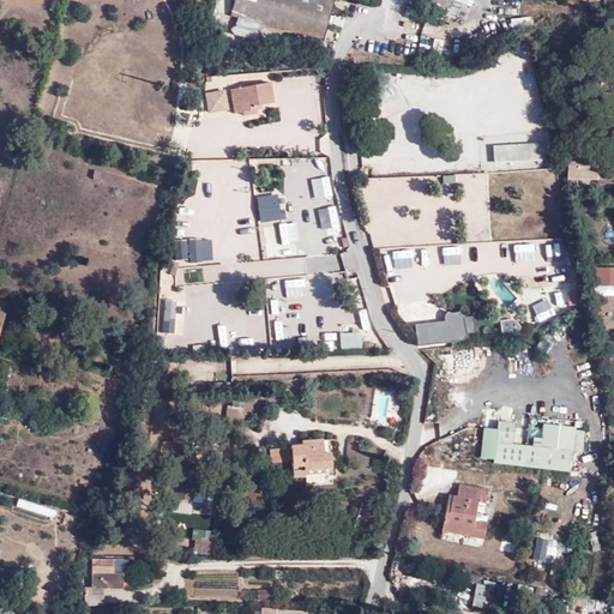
[(335,0),(236,0),(233,16),(239,18),(234,35),(281,47),(284,31),(324,42),(335,0)]
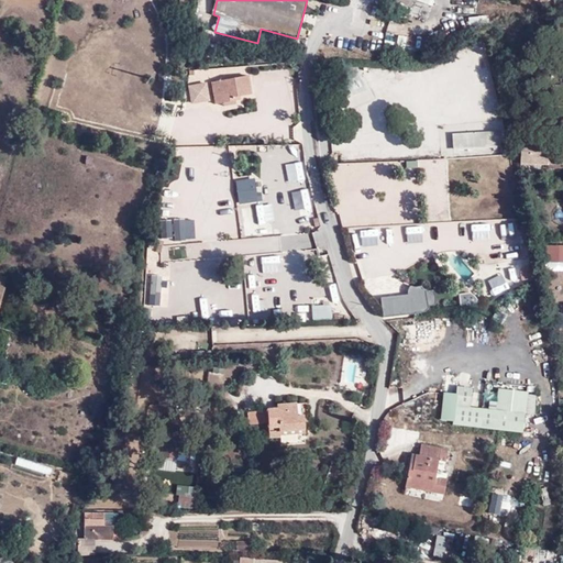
[(437,90),(435,73),(422,74),(423,90),(437,90)]
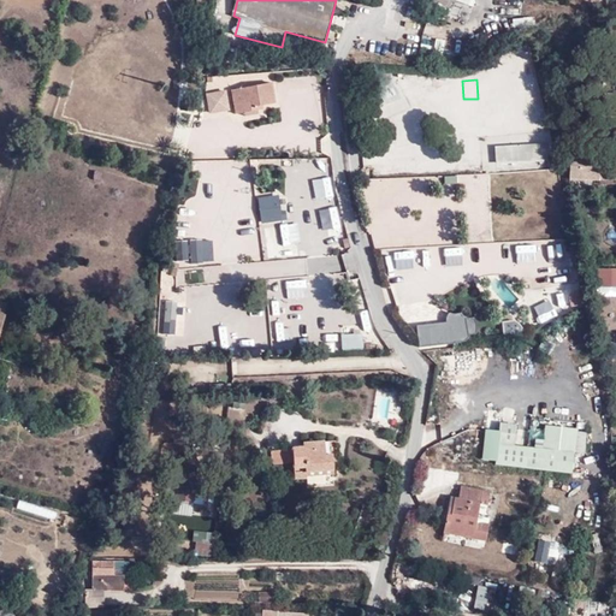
[(254,107),(262,106),(276,104),(272,83),(232,92),(236,114),(255,111),(254,107)]
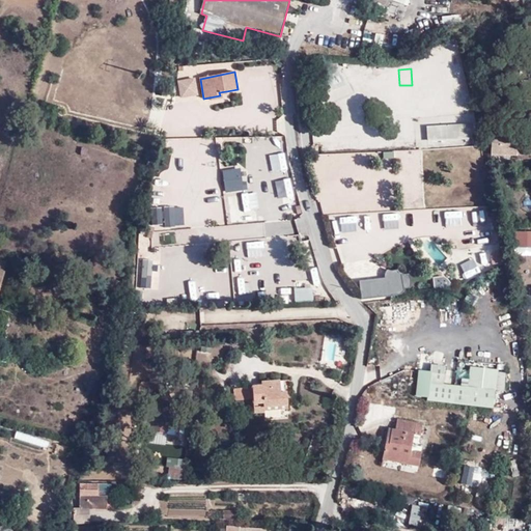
[(472,123),(427,127),(428,140),(473,138),(472,123)]
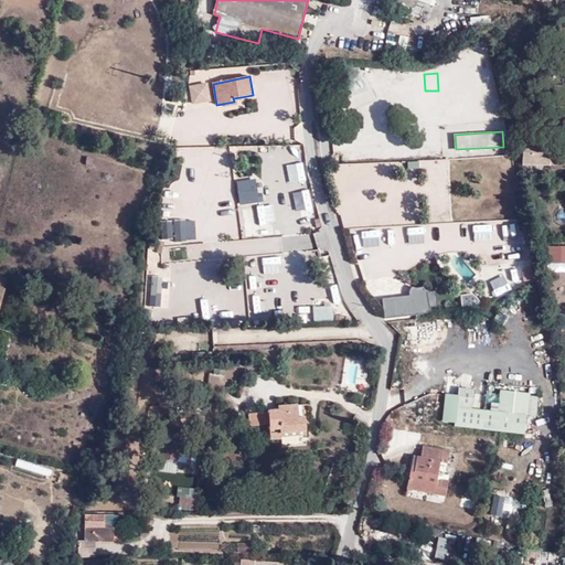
[(564,144),(522,144),(522,164),(550,166),(564,166),(564,144)]
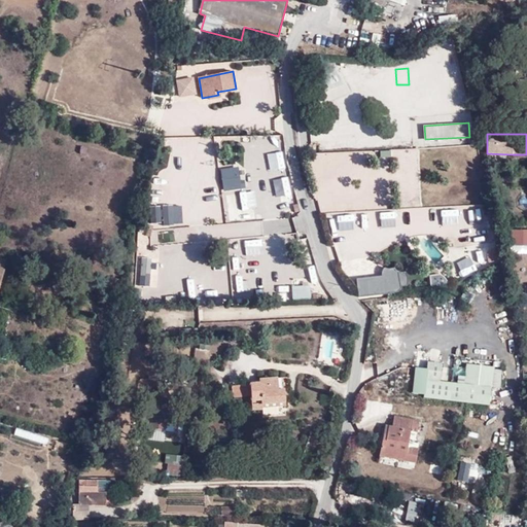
[(239,165),(219,169),(223,190),(243,186),(239,165)]
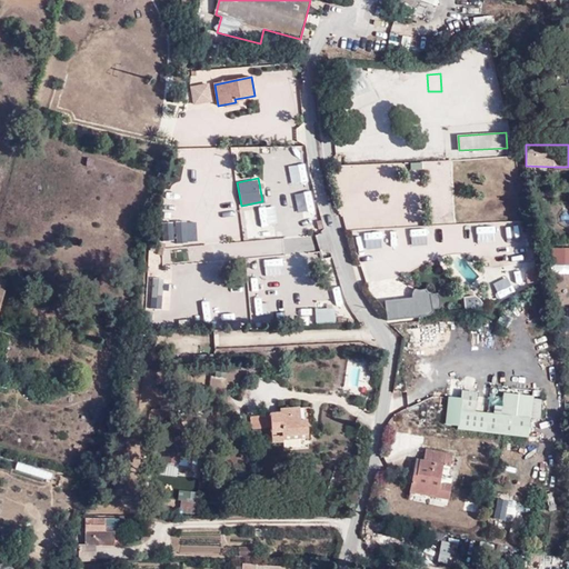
[(242,213),(246,233),(256,231),(251,211),(242,213)]
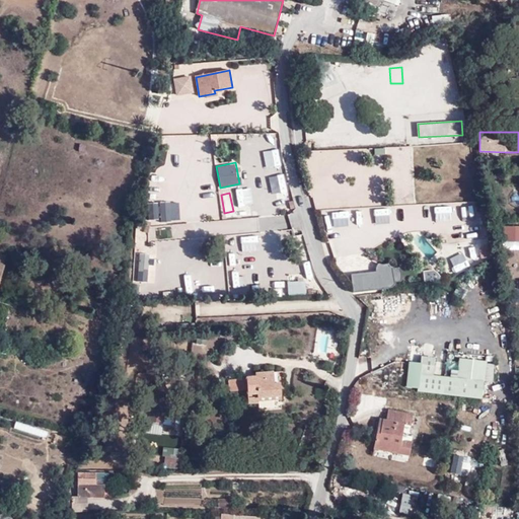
[(350,224),(351,242),(456,234),(456,247),(479,245),(480,257),(488,257),(484,199),(331,211),(332,219),(342,218),(343,225),(350,224)]
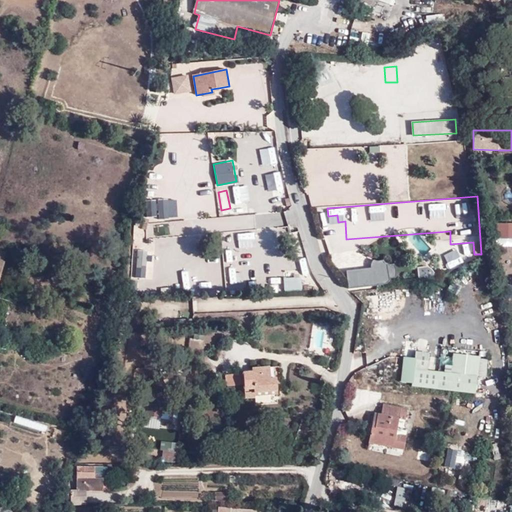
[(177,216),(176,199),(146,199),(147,217),(177,216)]
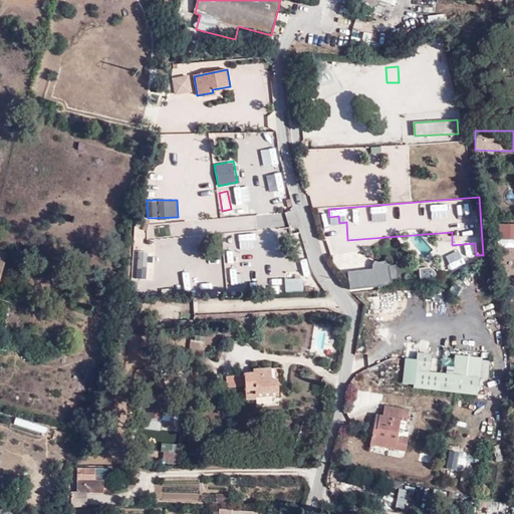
[(287,226),(286,213),(239,217),(240,230),(287,226)]
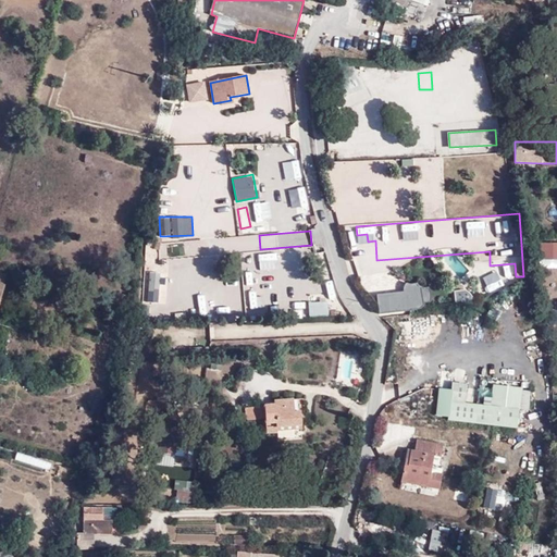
[(556,258),(556,242),(544,242),(544,259),(556,258)]
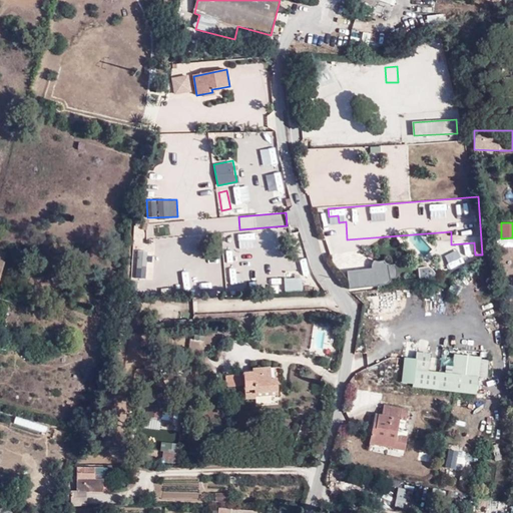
[(135,249),(136,278),(147,277),(147,249),(135,249)]
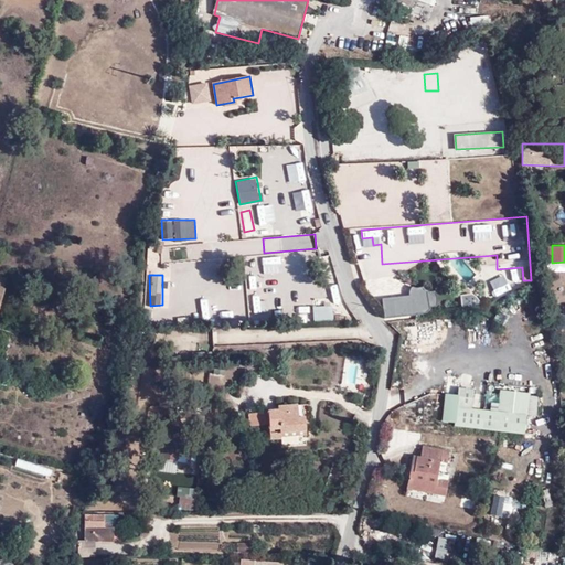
[(327,284),(329,301),(339,300),(337,281),(327,284)]
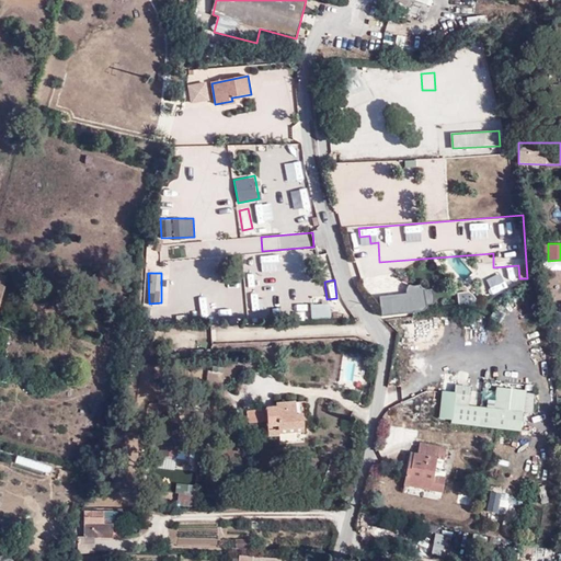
[(458,293),(460,305),(474,302),(472,290),(458,293)]
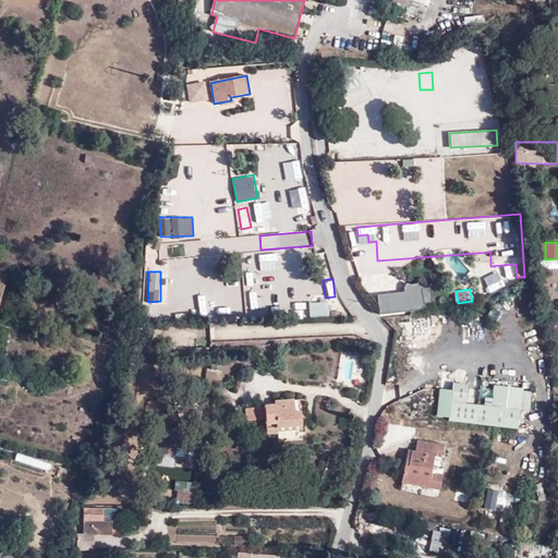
[(251,310),(263,307),(258,290),(246,292),(251,310)]
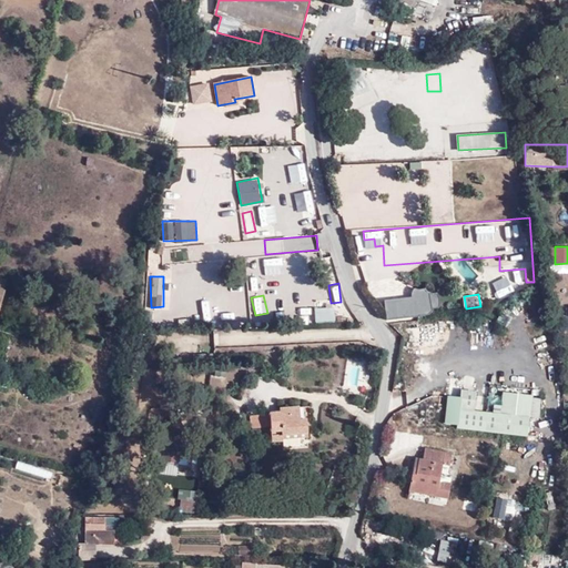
[(416,297),(391,301),(392,312),(385,313),(386,321),(419,317),(416,297)]
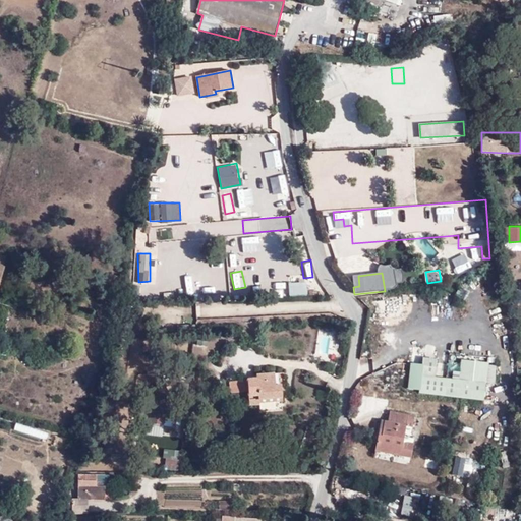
[(307,294),(306,280),(288,282),(289,295),(307,294)]
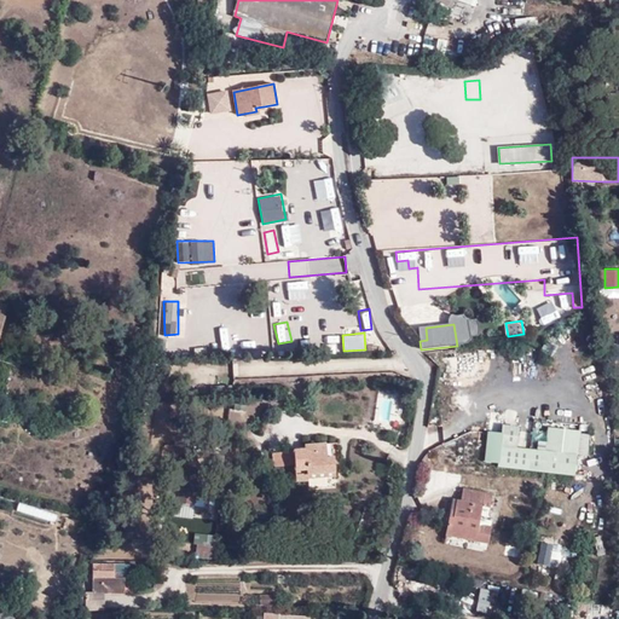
[(324,339),(327,348),(337,346),(336,336),(324,339)]
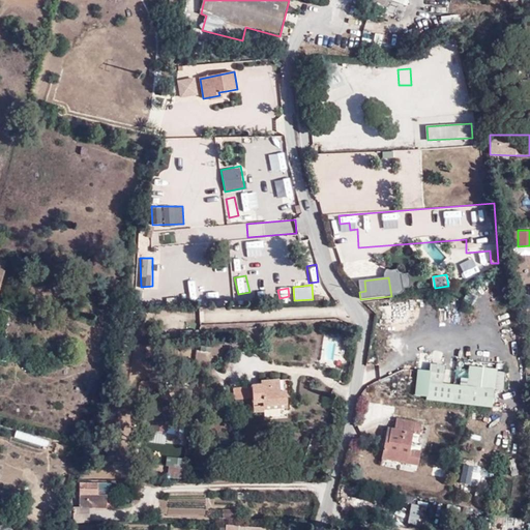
[(444,365),(431,364),(427,400),(492,407),(494,389),(502,390),(504,372),(496,372),(497,370),(470,366),(468,387),(442,384),(444,365)]
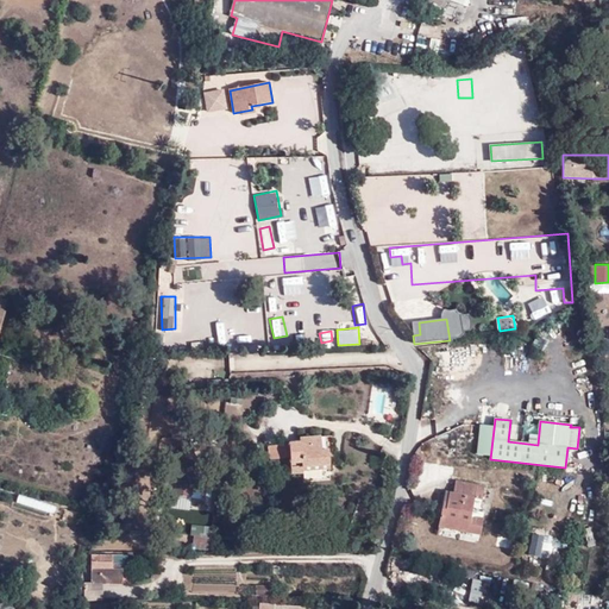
[(422,424),(422,435),(435,434),(434,422),(422,424)]
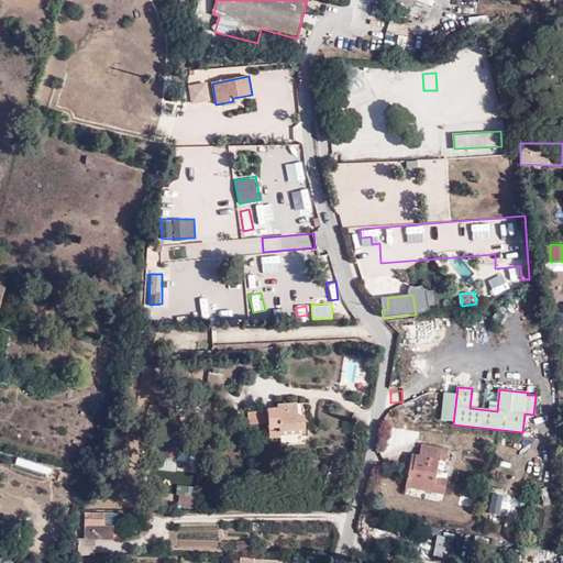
[(280,431),(305,429),(304,416),(298,416),(297,404),(277,405),(277,409),(267,410),(269,438),(282,437),(282,435),(280,431)]
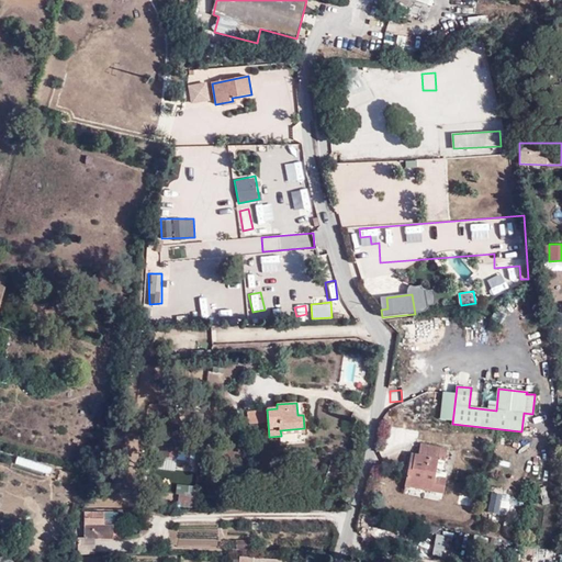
[(265,409),(248,411),(248,424),(266,424),(265,409)]
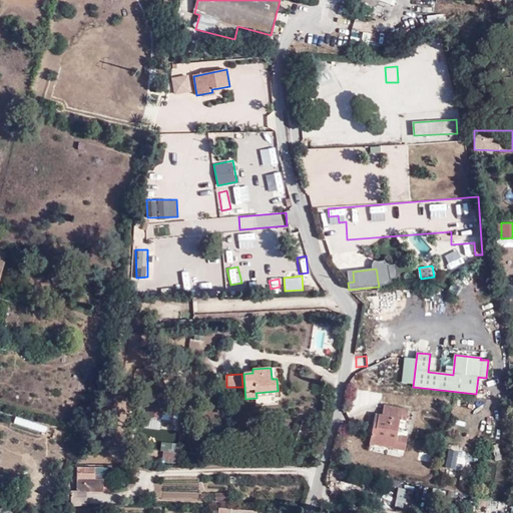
[(375,434),(372,433),(370,444),(405,450),(407,437),(397,435),(400,420),(405,421),(408,410),(384,405),(382,416),(379,415),(375,434)]
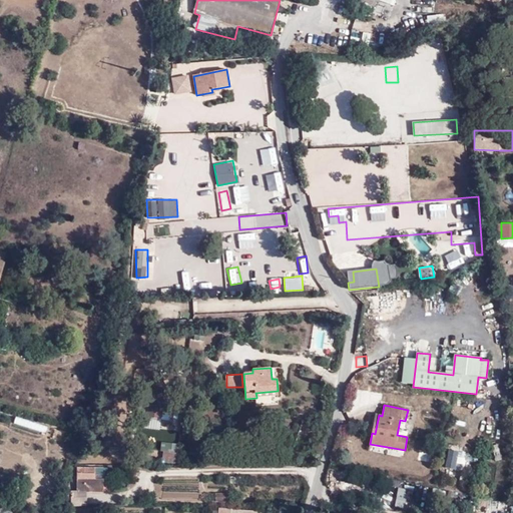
[(495,460),(501,458),(498,444),(491,445),(495,460)]
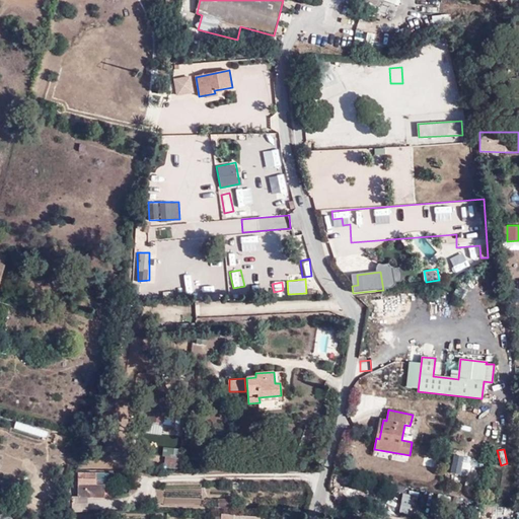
[(453,453),(449,472),(460,474),(464,455),(453,453)]
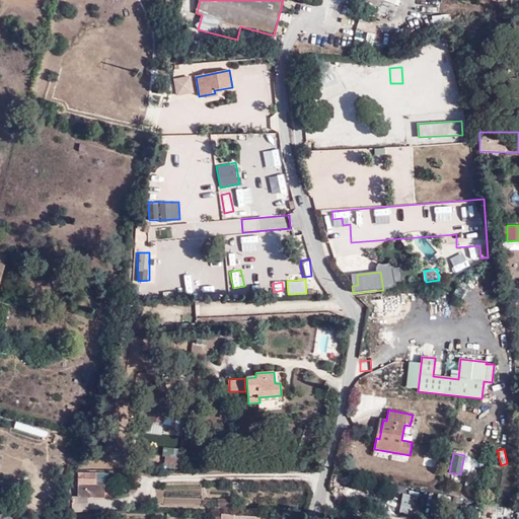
[(96,473),(78,473),(78,498),(105,498),(105,485),(96,485),(96,473)]
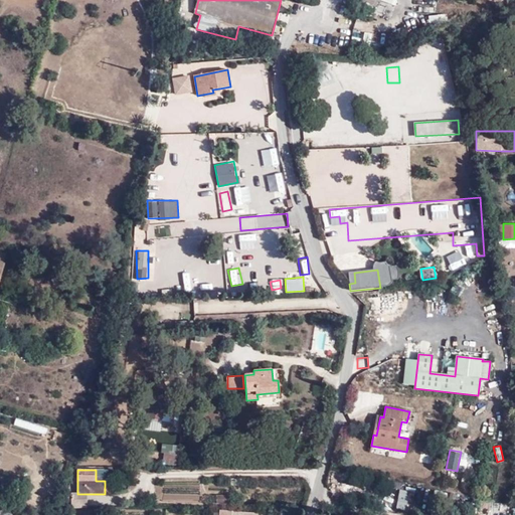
[(400,490),(401,483),(383,480),(381,487),(399,490),(400,490)]
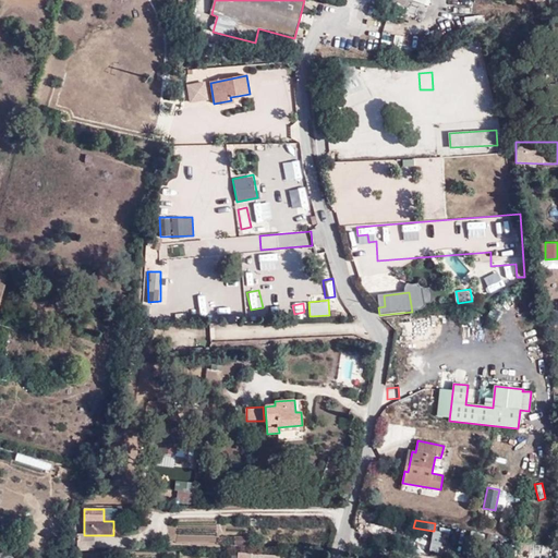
[(434,531),(433,531),(429,552),(446,555),(449,534),(434,531)]
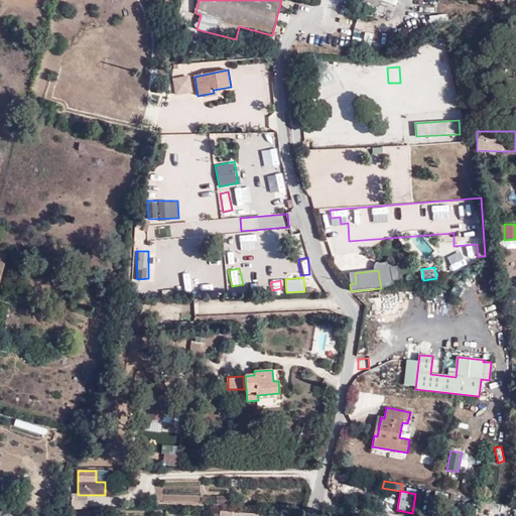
[(51,515),(56,503),(43,499),(39,514),(45,515),(51,515)]
